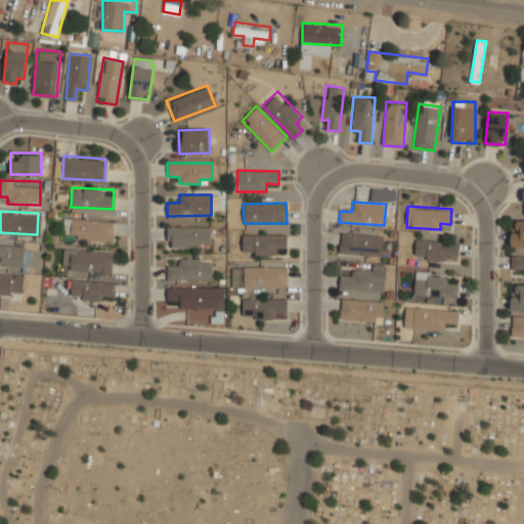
[(113,239),(113,218),(63,218),(63,239),(113,239)]
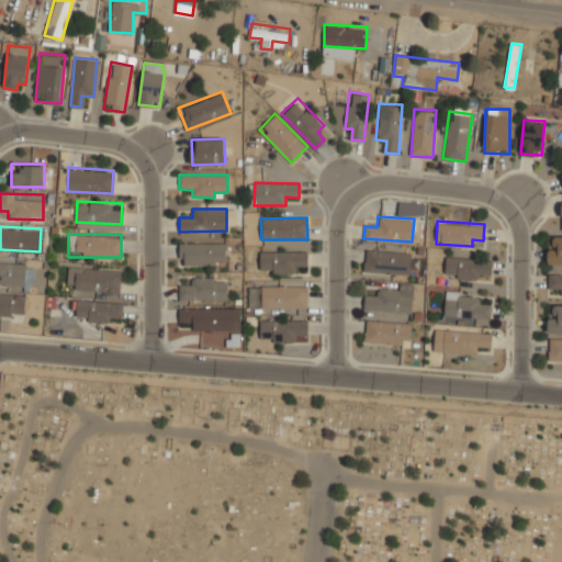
[(547,263),(561,263),(561,236),(547,236),(547,263)]
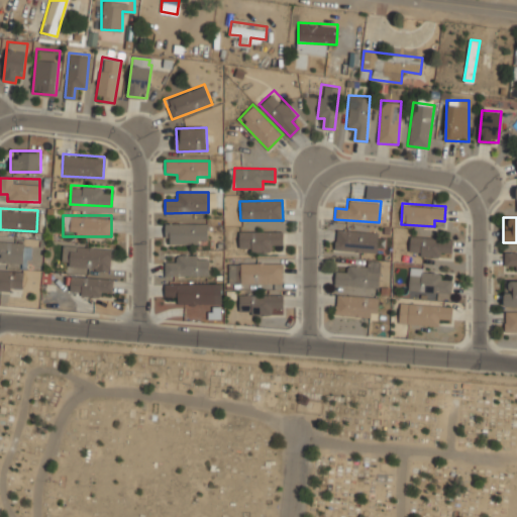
[(207,224),(166,224),(167,243),(207,243),(207,224)]
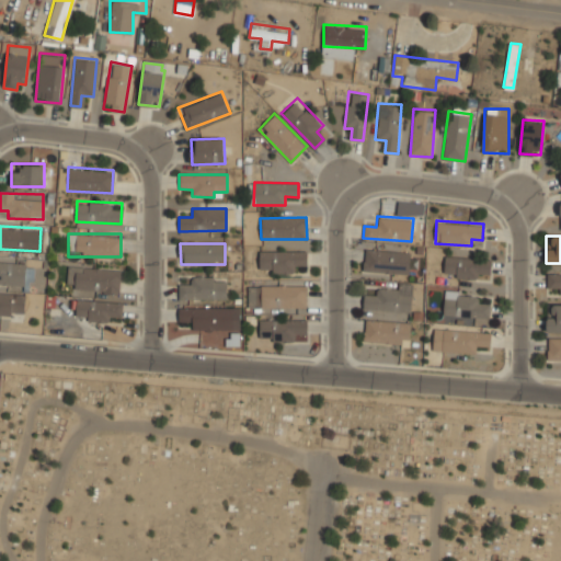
[(363,271),(409,273),(410,250),(365,248),(363,271)]
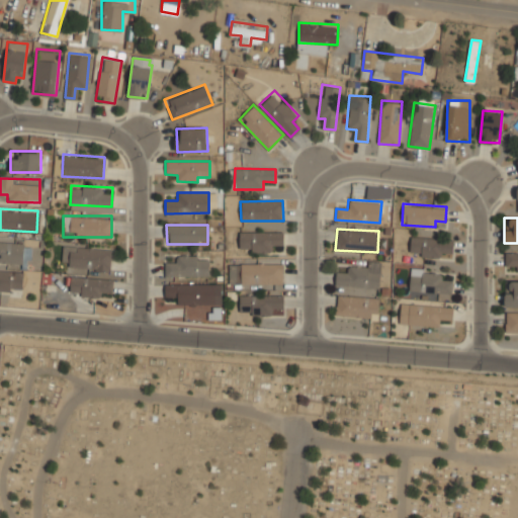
[(239,249),(250,249),(251,253),(272,252),(272,246),(283,246),(283,232),(239,233),(239,249)]
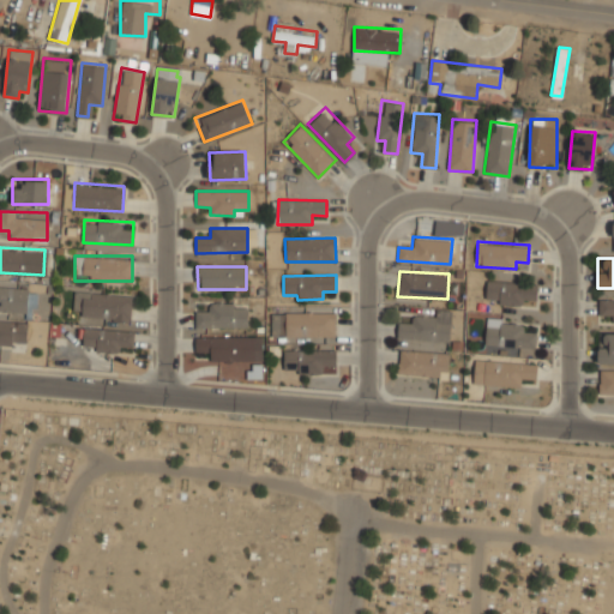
[(536,281),(487,281),(487,304),(536,304),(536,281)]
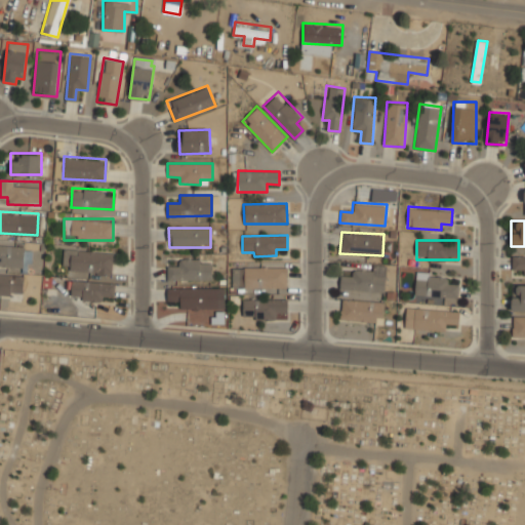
[(24,244),(0,244),(0,265),(24,265),(24,244)]
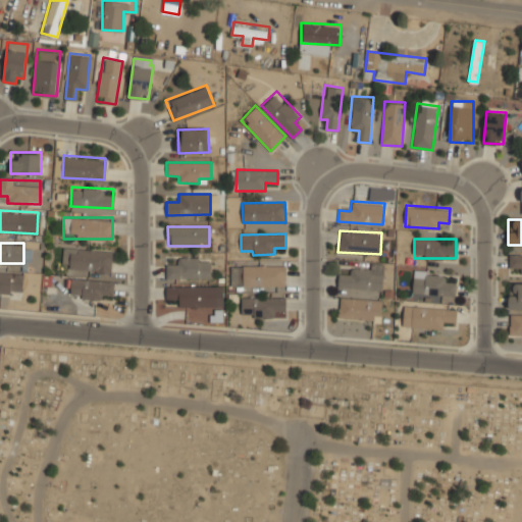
[(111,272),(113,250),(63,246),(61,268),(111,272)]
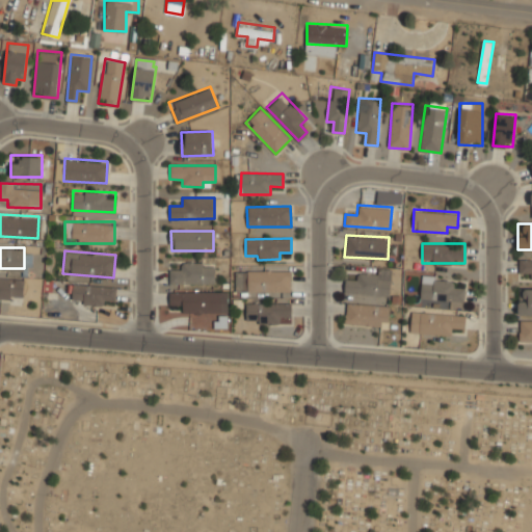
[(531,259),(517,260),(519,273),(531,273),(531,280),(531,259)]
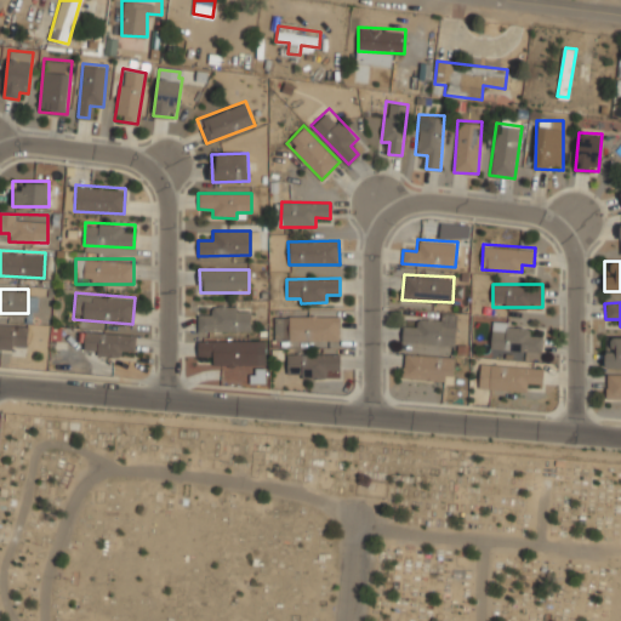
[(250,331),(250,307),(211,307),(211,315),(197,315),(197,332),(250,331)]
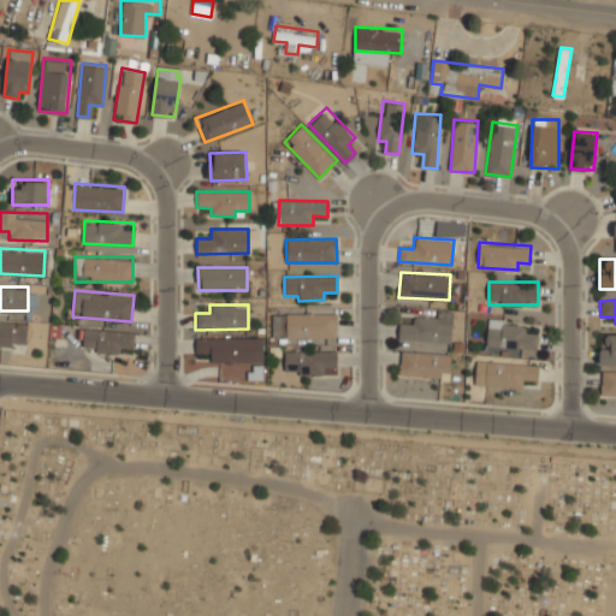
[(451,342),(452,311),(440,311),(440,317),(412,315),(412,325),(400,325),(398,339),(451,342)]
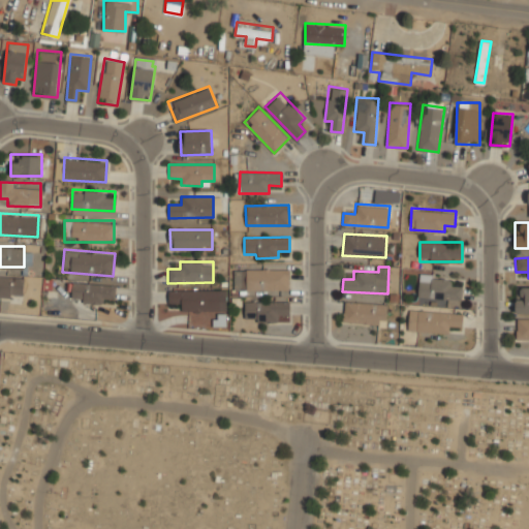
[(0,296),(23,296),(23,275),(0,275),(0,296)]
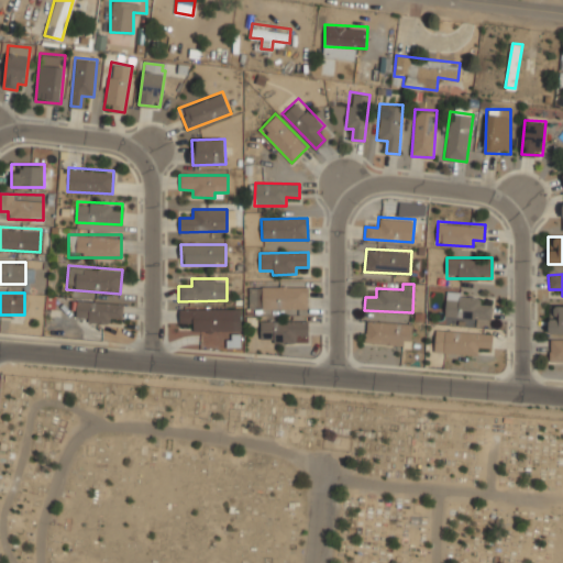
[(482,296),(445,295),(444,318),(492,320),(492,306),(481,305),(482,296)]
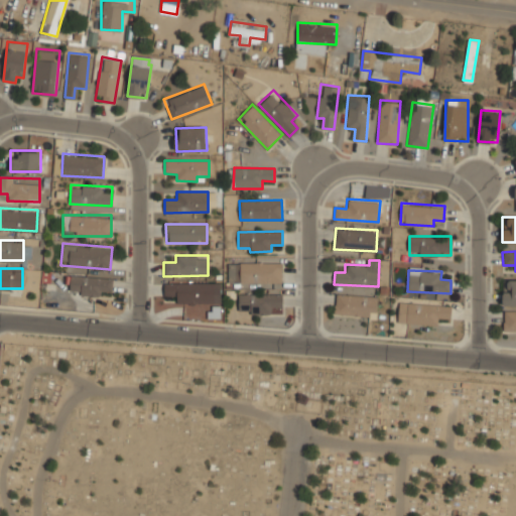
[(110,296),(112,277),(71,274),(70,292),(110,296)]
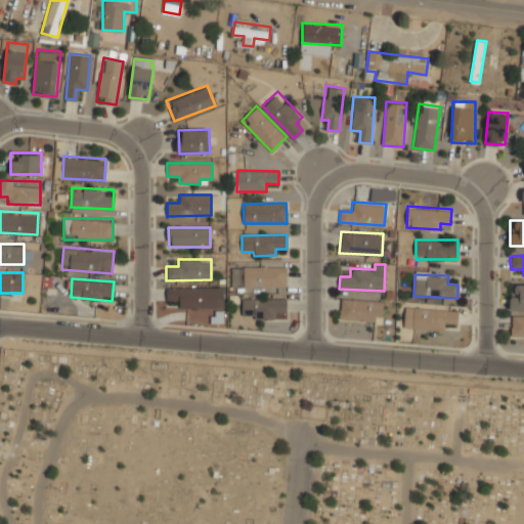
[(523,309),(523,285),(510,285),(510,310),(523,309)]
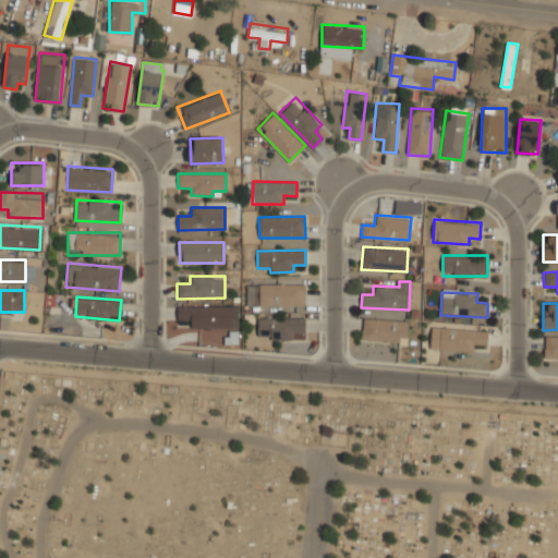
[(239,328),(239,305),(177,306),(177,320),(191,320),(191,329),(239,328)]
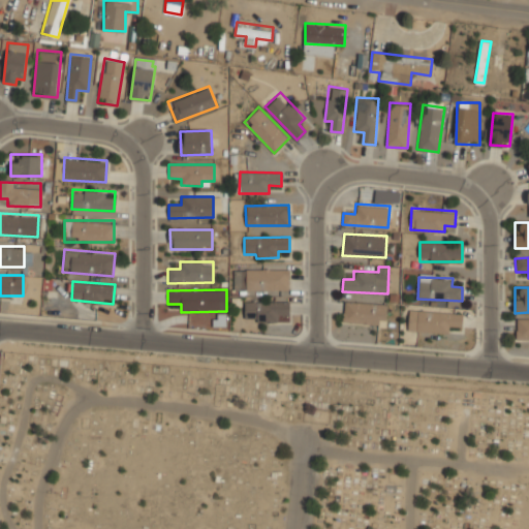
[(342,321),(385,324),(387,303),(344,300),(342,321)]
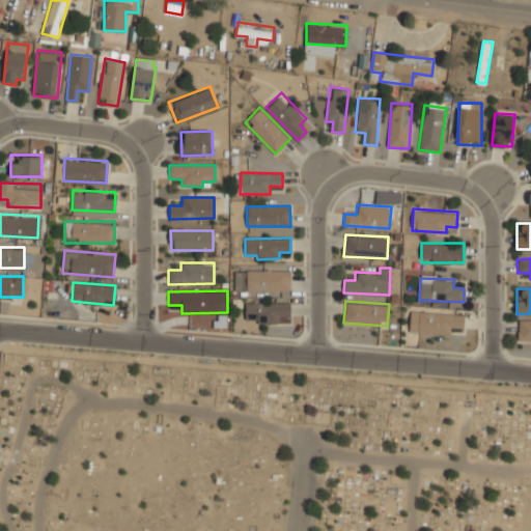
[(279,324),(279,316),(290,316),(290,302),(245,303),(246,319),(256,319),(257,325),(279,324)]
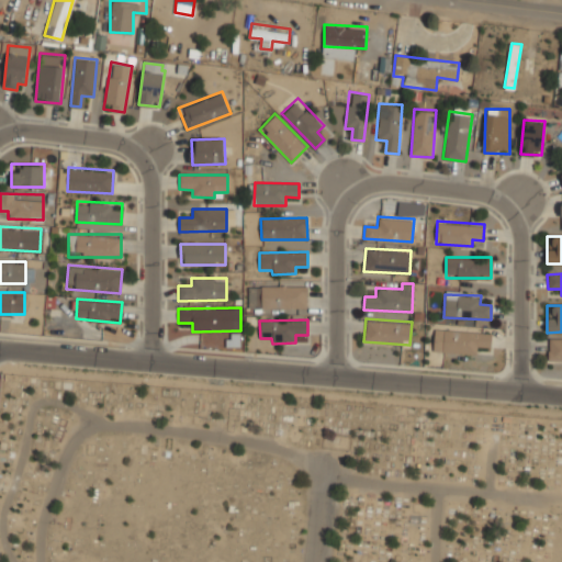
[(434,350),(478,353),(479,343),(491,344),(492,332),(436,327),(434,350)]
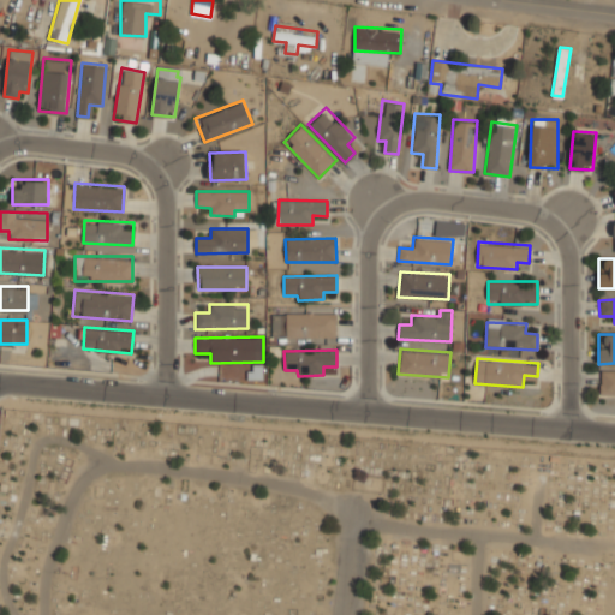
[(614,370),(599,370),(599,394),(614,393),(614,370)]
